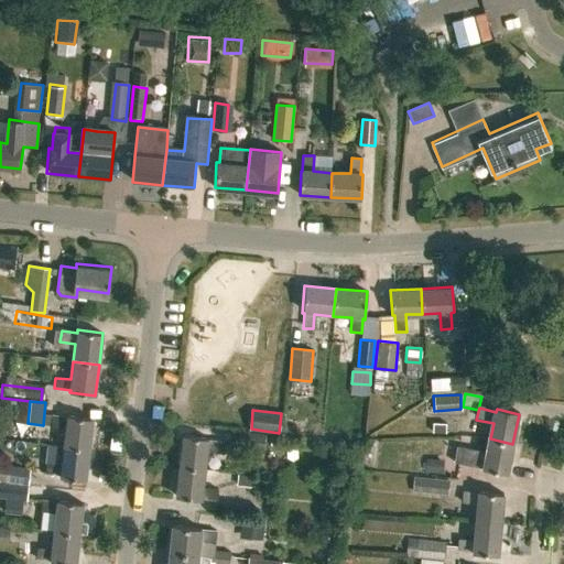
[(63,446),(88,449),(91,419),(66,415),(66,419),(51,418),(50,426),(65,427),(63,446)]
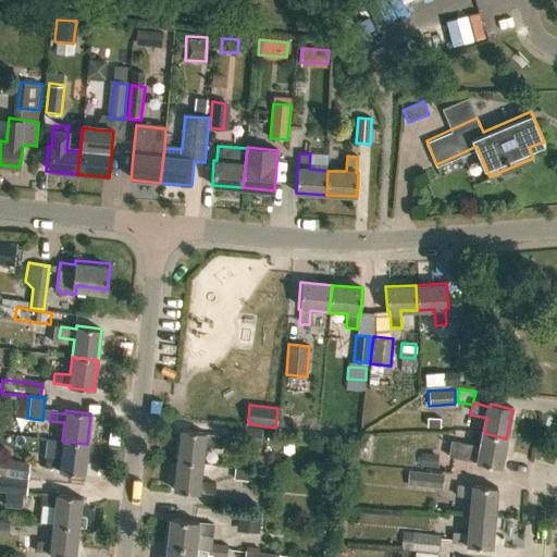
[(426,416),(426,426),(441,426),(441,416),(426,416)]
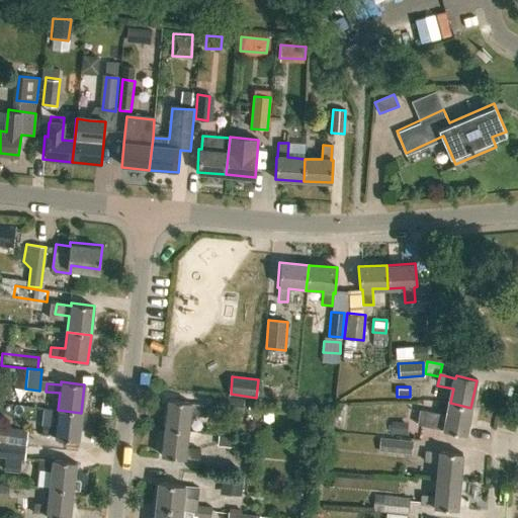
[(219,410),(242,413),(243,398),(220,396),(219,410)]
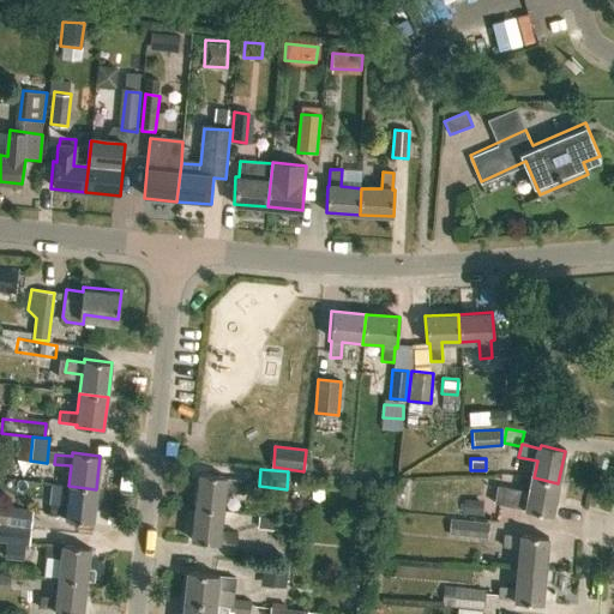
[(198,473),(194,507),(226,511),(228,491),(241,493),(242,481),(229,479),(230,477),(198,473)]
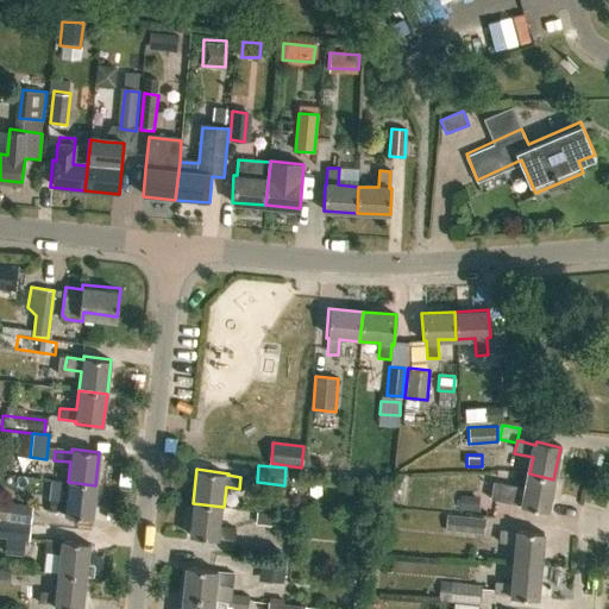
[(546,513),(553,479),(528,475),(526,489),(494,482),(490,500),(521,506),(521,507),(546,513)]
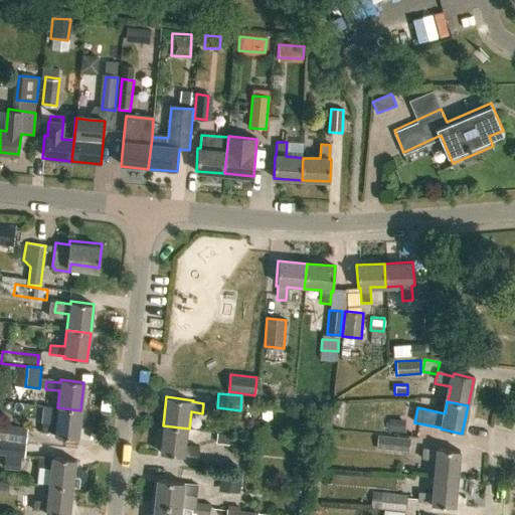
[(53,437),(77,439),(80,410),(57,407),(55,423),(41,421),(40,432),(54,434),(53,437)]
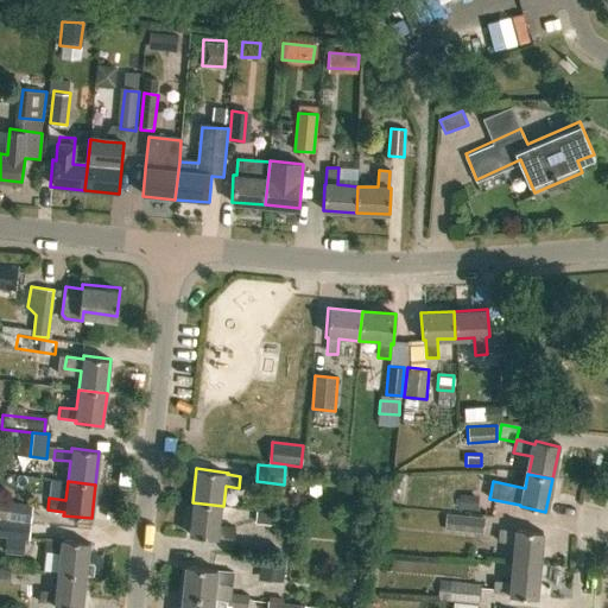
[(460,507),(479,507),(479,493),(460,492),(460,507)]
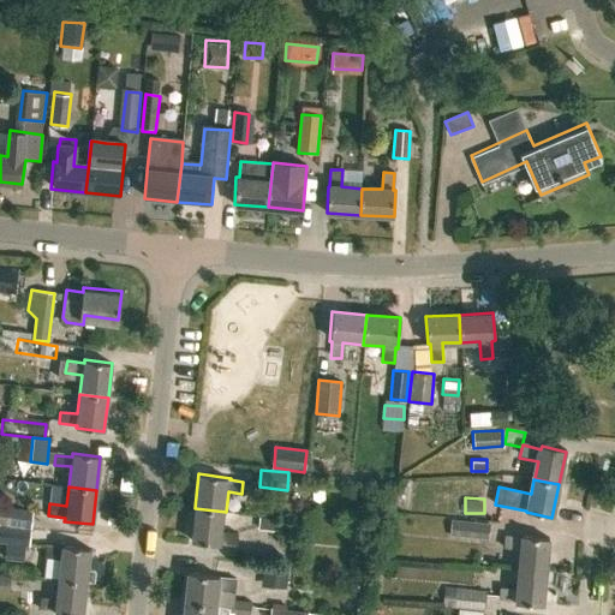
[(0,521),(31,525),(34,509),(0,505),(0,521)]
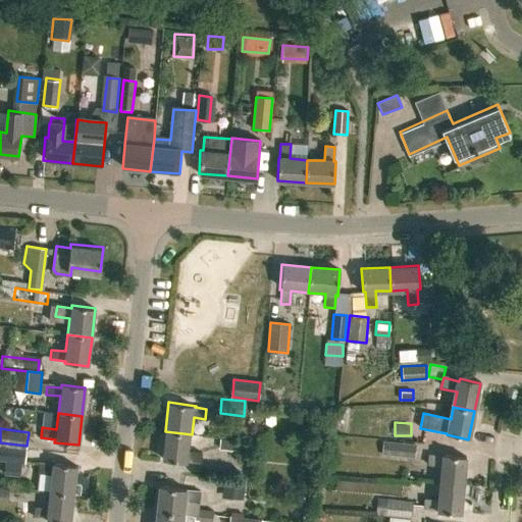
[(162,460),(188,464),(188,461),(200,463),(201,453),(190,451),(192,434),(165,431),(162,460)]
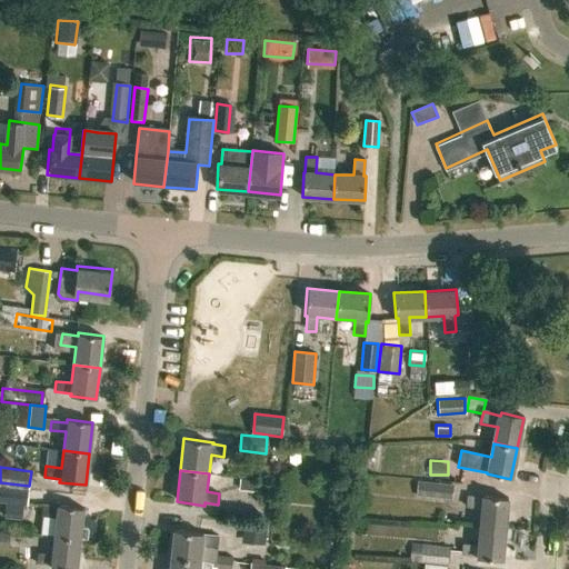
[(240,477),(239,488),(253,488),(255,478),(240,477)]
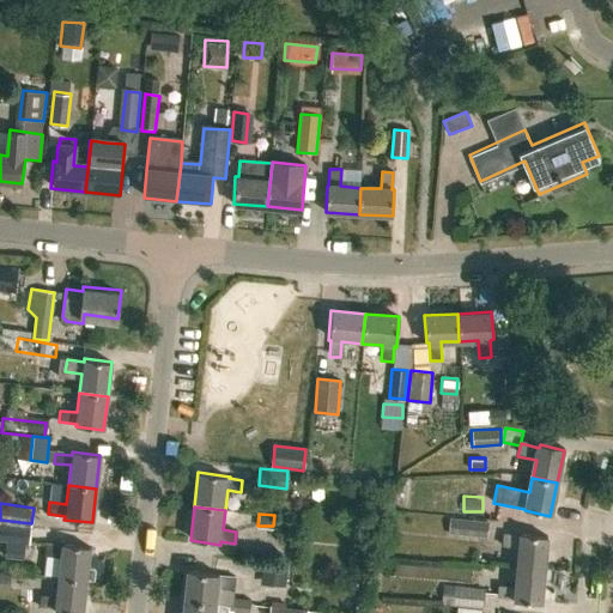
[(456,533),(486,536),(487,520),(459,516),(456,533)]
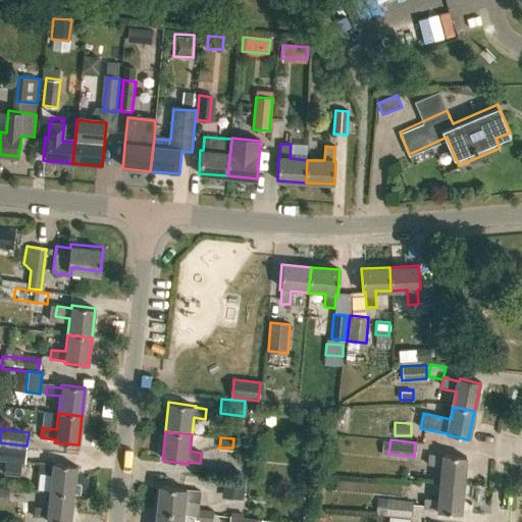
[(0,459),(25,462),(27,448),(0,444),(0,459)]
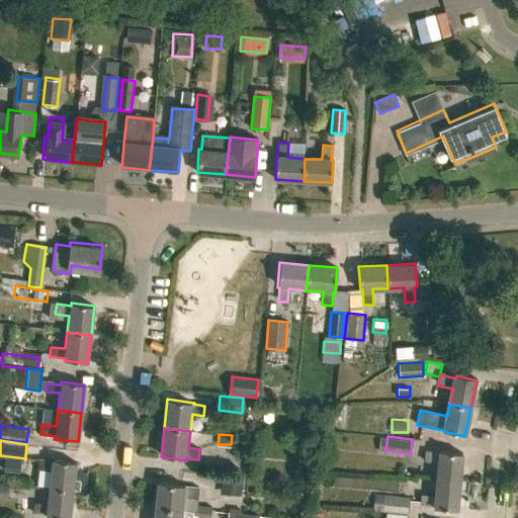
[(436,482),(460,484),(463,455),(439,452),(439,454),(426,453),(425,463),(438,465),(436,482)]
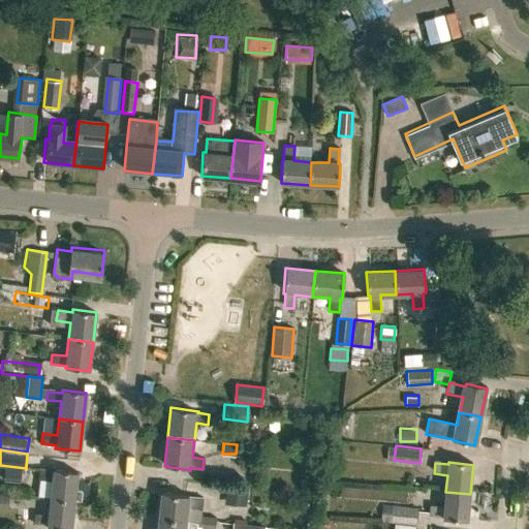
[(50,497),(73,500),(76,470),(53,468),(53,470),(38,468),(37,478),(39,478),(37,495),(50,496),(50,497)]
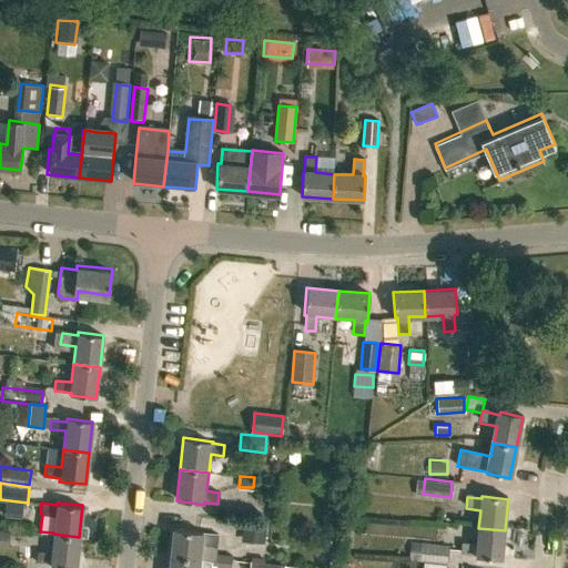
[(266,528),(244,526),(243,539),(264,541),(266,528)]
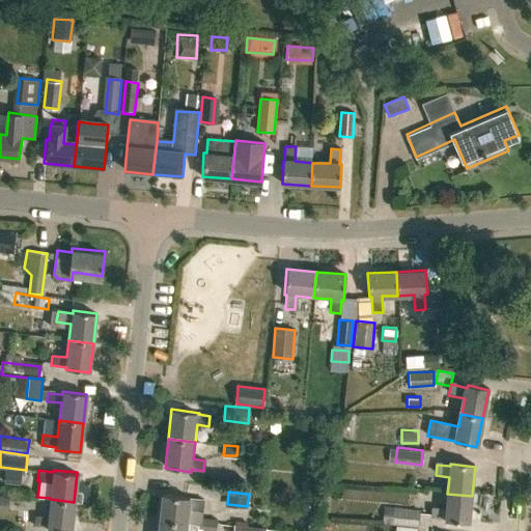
[(444,523),(469,525),(472,496),(447,494),(446,510),(431,508),(431,519),(444,521),(444,523)]
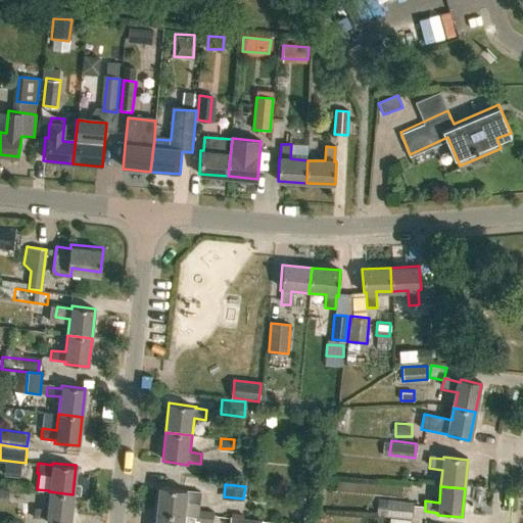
[(160,488),(157,513),(184,516),(212,519),(214,510),(194,508),(194,516),(184,515),(187,491),(160,488)]
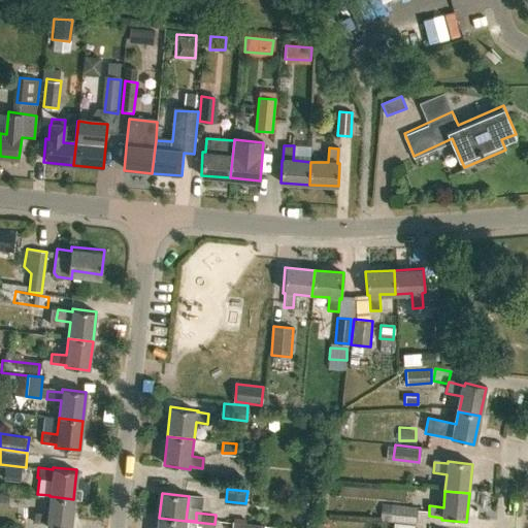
[(0,494),(0,507),(8,508),(9,496),(0,494)]
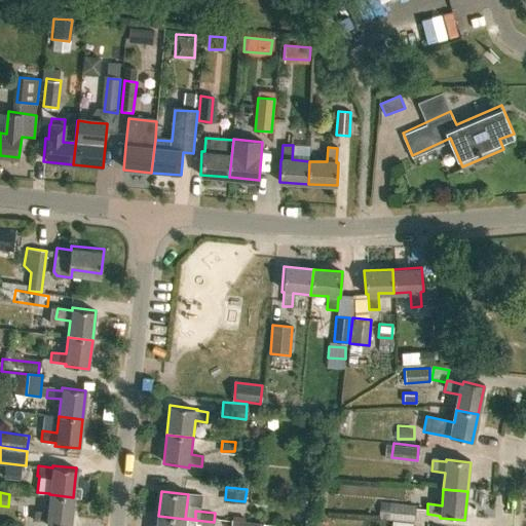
[(45,524),(67,525),(70,525),(73,497),(49,495),(47,513),(33,512),(32,521),(45,522),(45,524)]
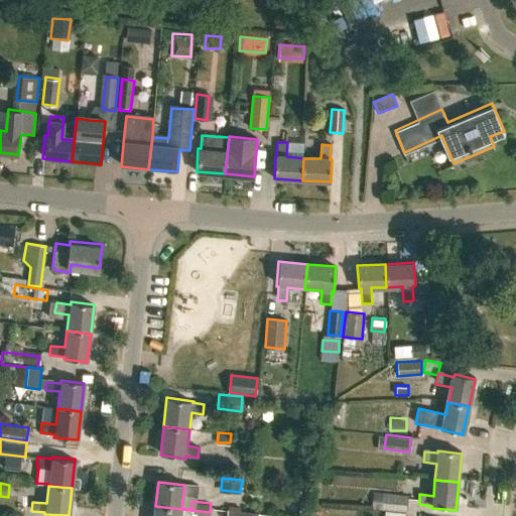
[(374,491),(372,508),(407,511),(408,494),(374,491)]
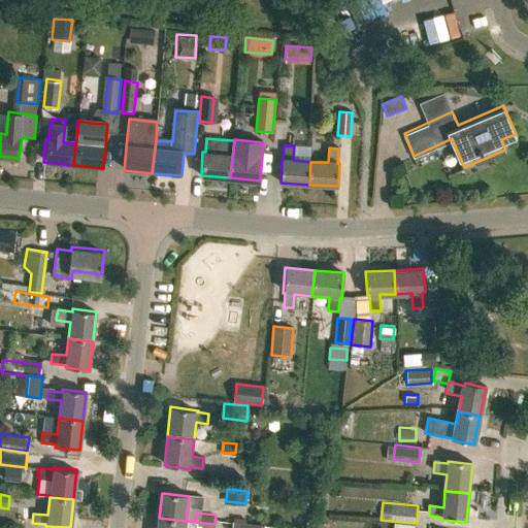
[(159,518),(157,527),(215,527),(215,524),(186,521),(159,518)]
